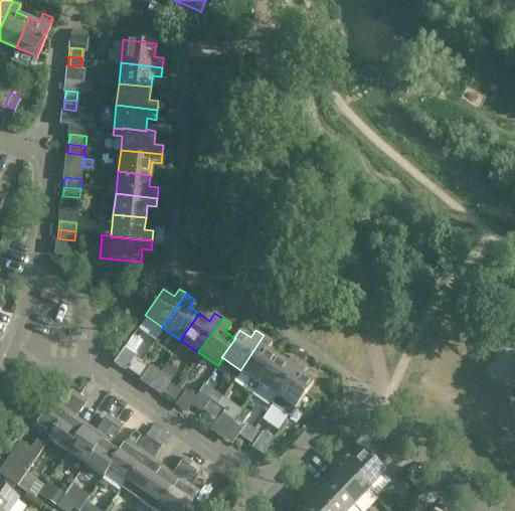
[(258,381),(276,355),(267,348),(272,341),(264,335),(240,370),(249,376),(242,386),(250,391),(258,381)]
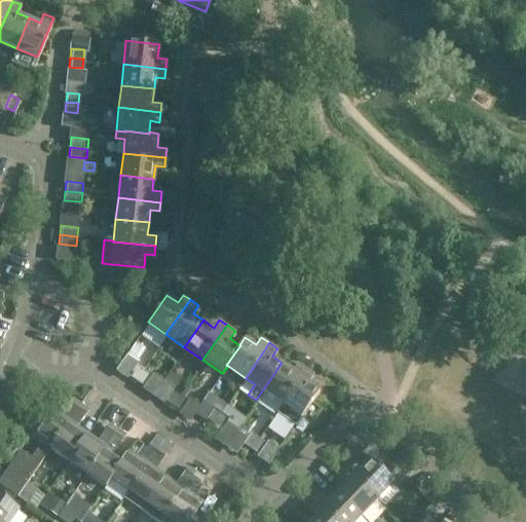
[(136,378),(143,368),(136,362),(127,373),(136,378)]
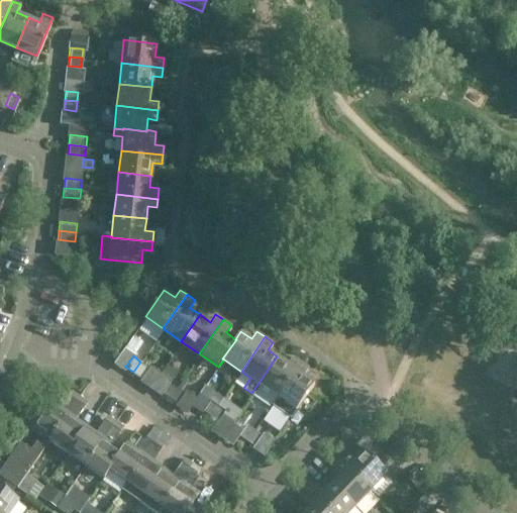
[(288,364),(277,356),(259,383),(277,396),(300,362),(293,356),(288,364)]
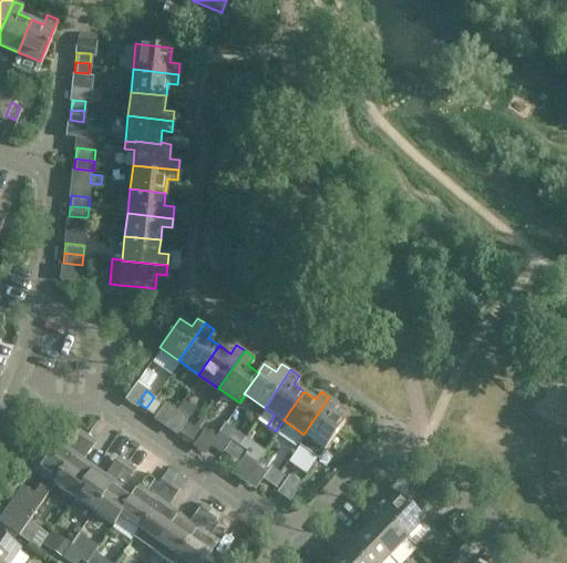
[(163,402),(154,397),(146,408),(155,413),(163,402)]
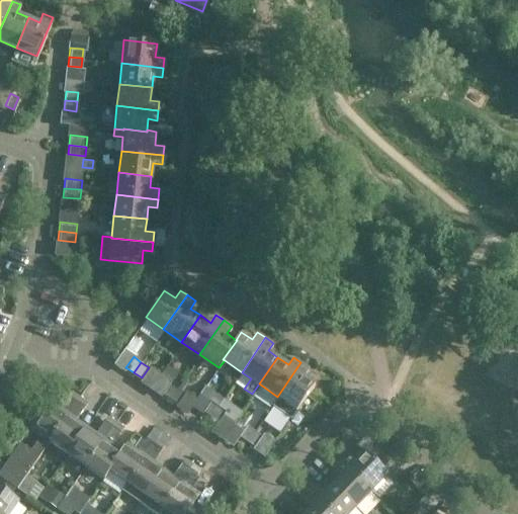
[(309,368),(300,362),(277,397),(272,404),(291,417),(315,382),(304,375),(309,368)]
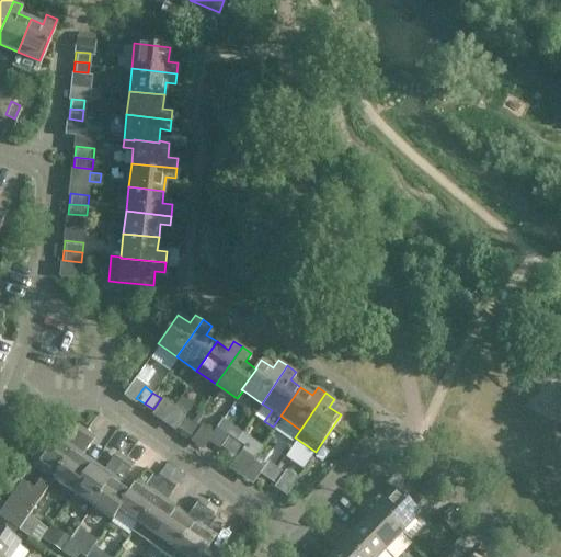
[(183,431),(192,419),(183,413),(175,425),(183,431)]
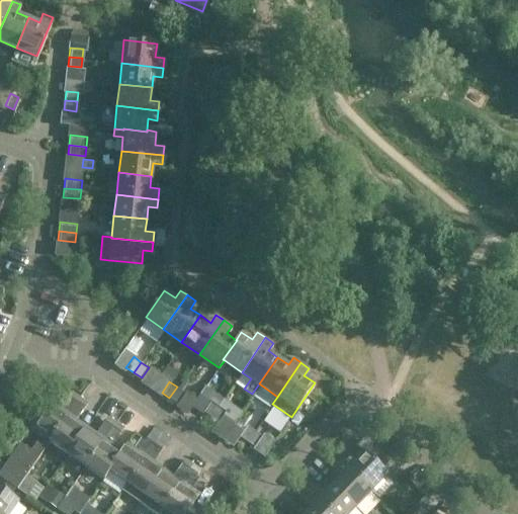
[(184,392),(177,387),(169,398),(177,403),(184,392)]
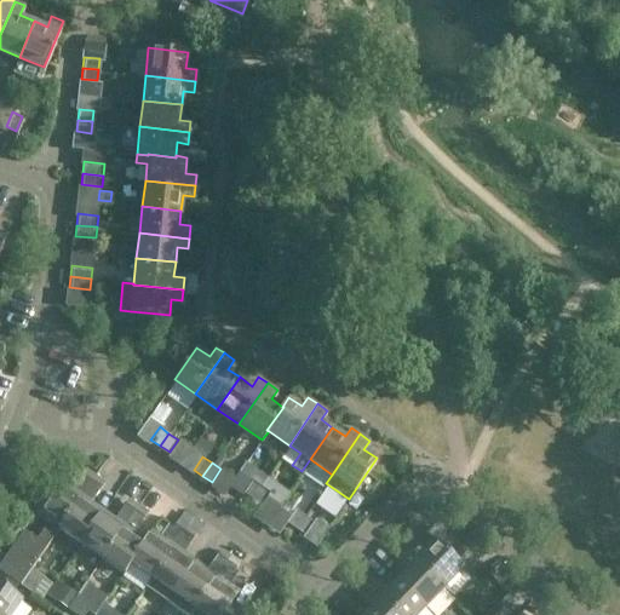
[(58,527),(95,472),(84,465),(70,487),(58,478),(36,510),(49,518),(36,538),(23,529),(0,561),(0,570),(7,575),(18,582),(19,584),(32,567),(58,527)]
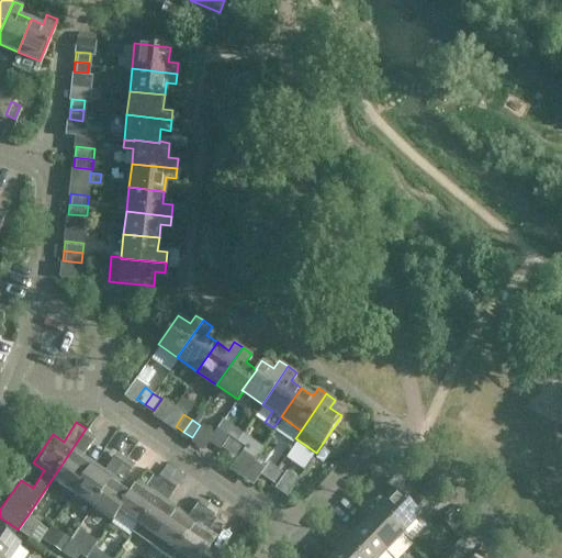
[(53,478),(72,491),(92,461),(81,454),(94,435),(86,428),(53,478)]
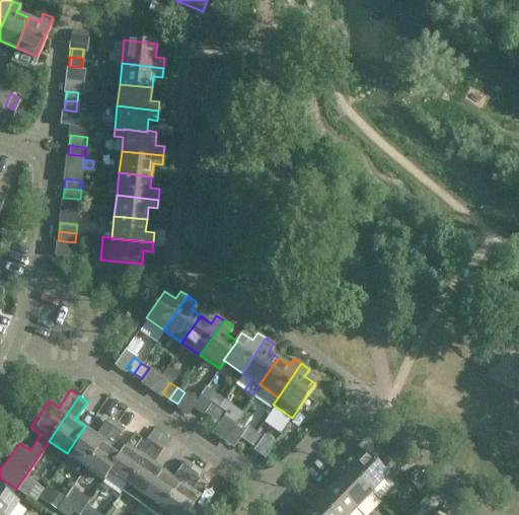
[(211,416),(218,405),(211,399),(203,410),(211,416)]
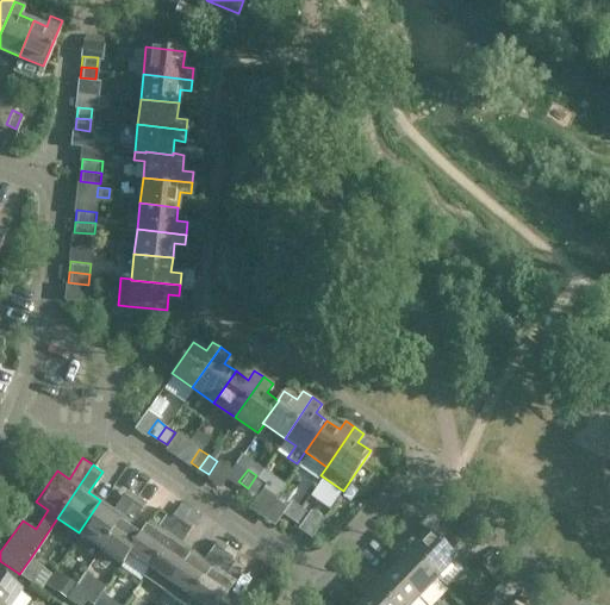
[(266,481),(256,475),(248,488),(257,494),(266,481)]
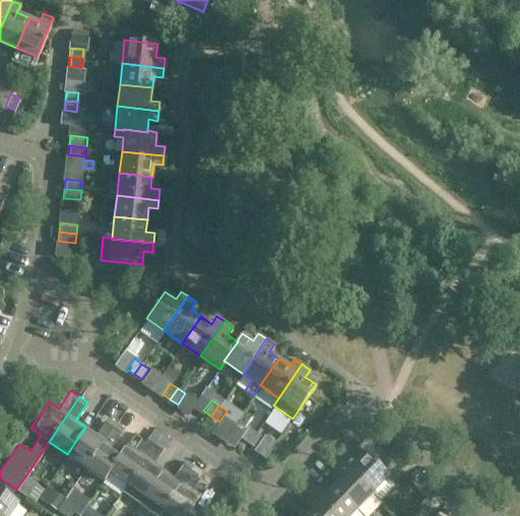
[(85,427),(67,454),(85,467),(116,422),(107,415),(95,433),(85,427)]
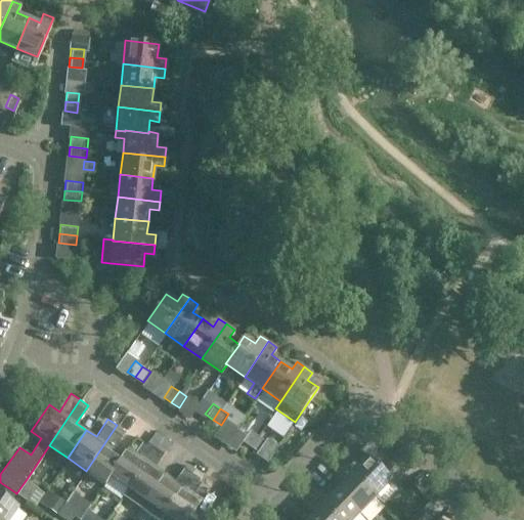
[(111,476),(110,476),(124,456),(123,455),(114,448),(125,431),(117,425),(86,471),(104,483),(111,476)]
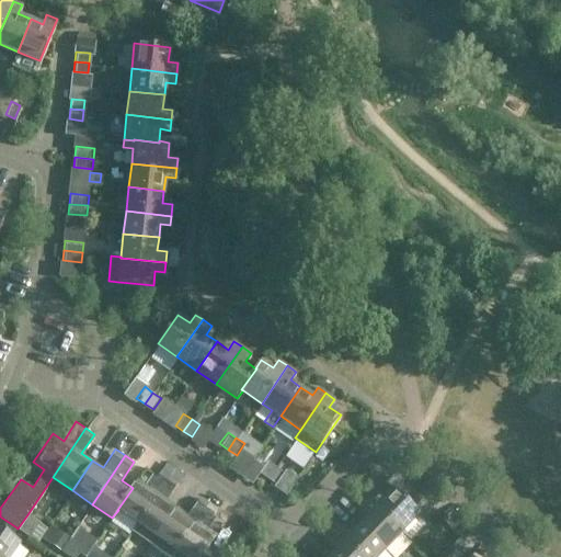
[(259,470),(266,476),(275,464),(266,458),(259,470)]
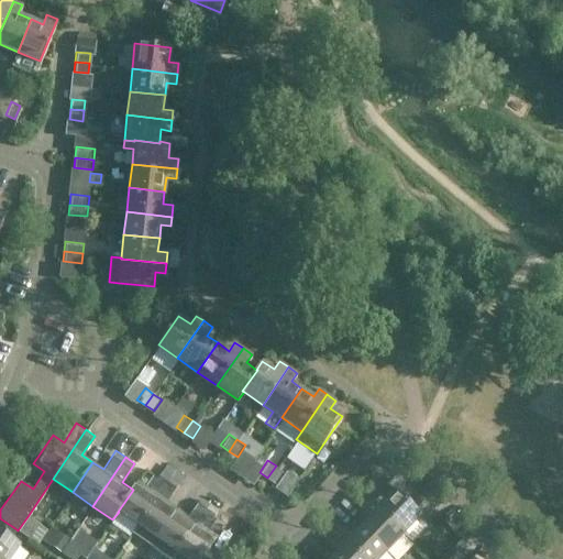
[(276,466),(267,478),(276,483),(284,472),(276,466)]
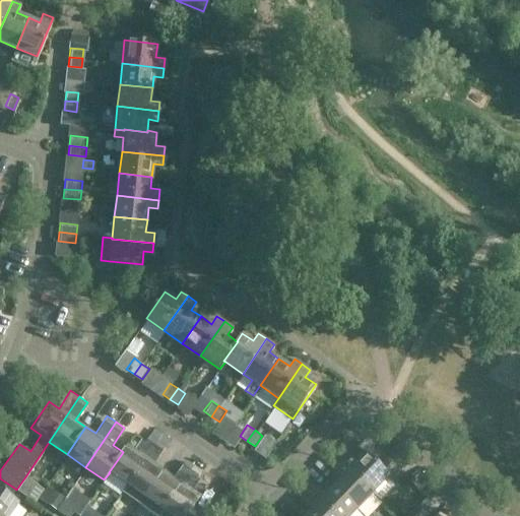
[(123,452),(109,472),(110,472),(127,484),(157,439),(149,434),(138,451),(127,443),(122,451),(123,452)]
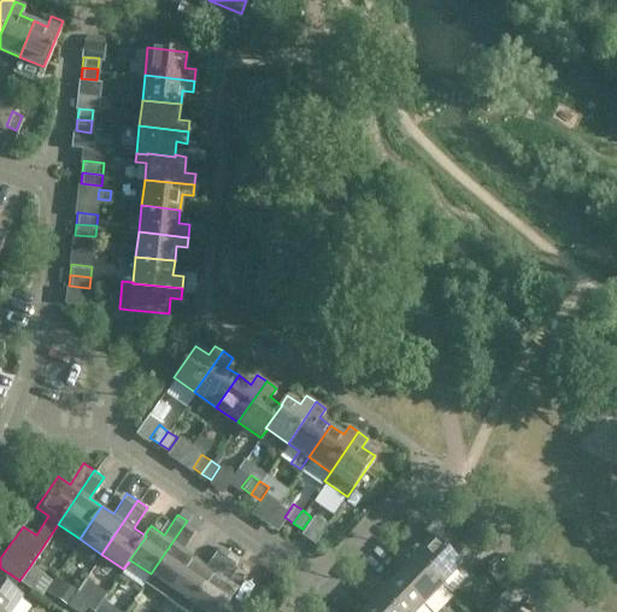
[(151,574),(145,582),(166,598),(172,589),(195,557),(182,547),(197,528),(187,521),(151,574)]
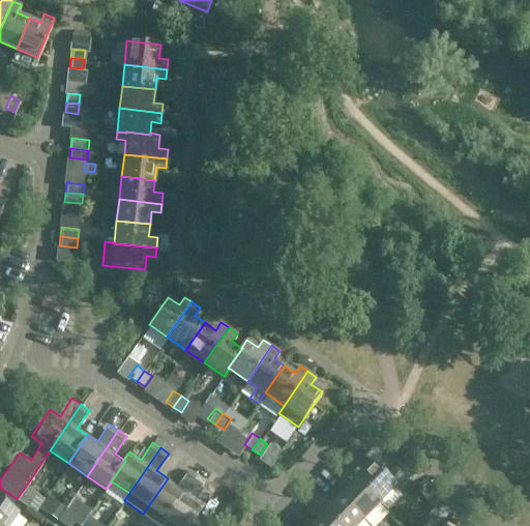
[(280,453),(274,460),(280,463),(284,456),(280,453)]
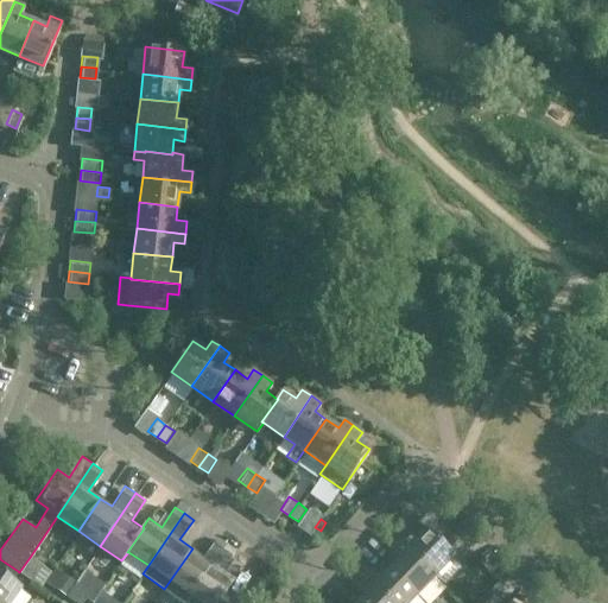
[(458,562),(467,552),(445,532),(437,540),(426,529),(416,540),(398,524),(391,532),(436,575),(454,557),(458,562)]
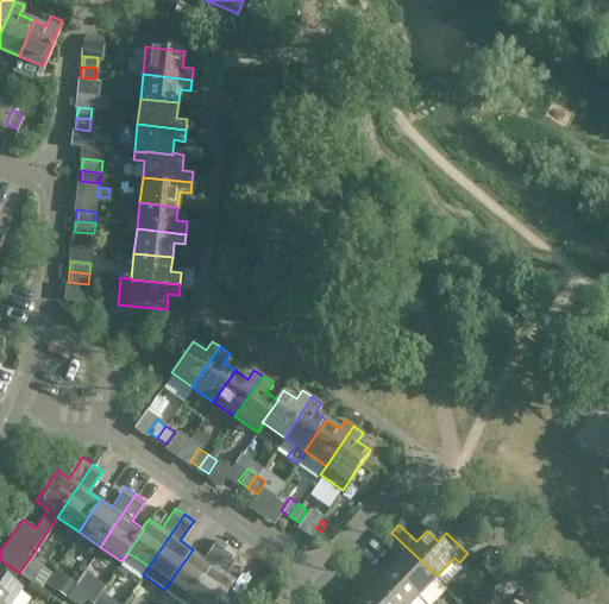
[(437,576),(391,533),(383,540),(401,558),(391,567),(419,595),(437,576)]
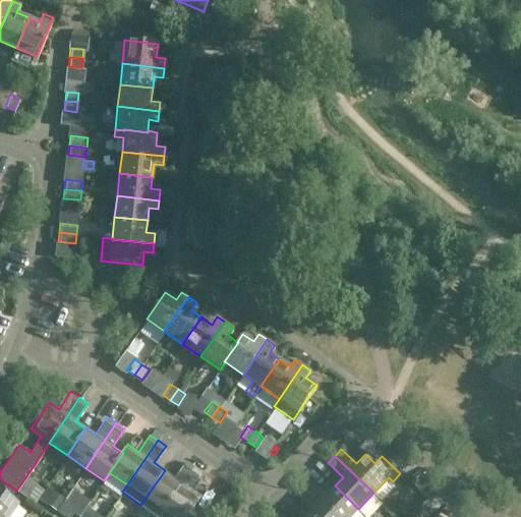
[(146,498),(140,505),(159,516),(163,509),(164,510),(194,465),(186,459),(174,476),(165,470),(146,498)]
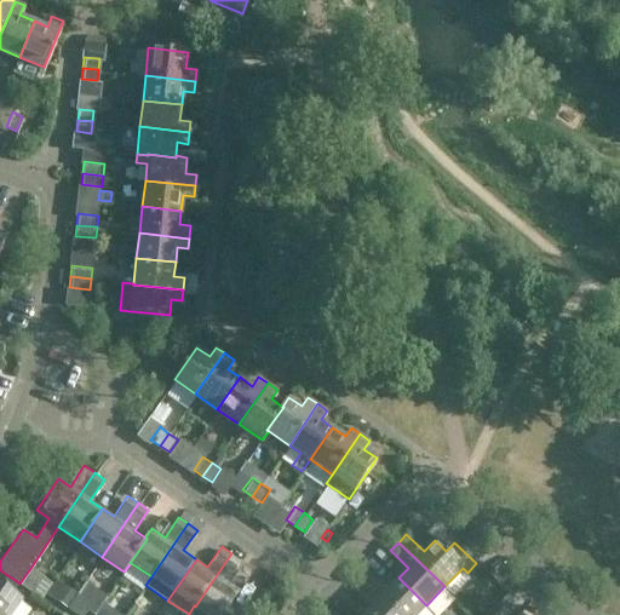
[(194,605),(189,614),(235,614),(241,608),(230,602),(239,590),(227,580),(240,559),(231,553),(195,607),(194,605)]
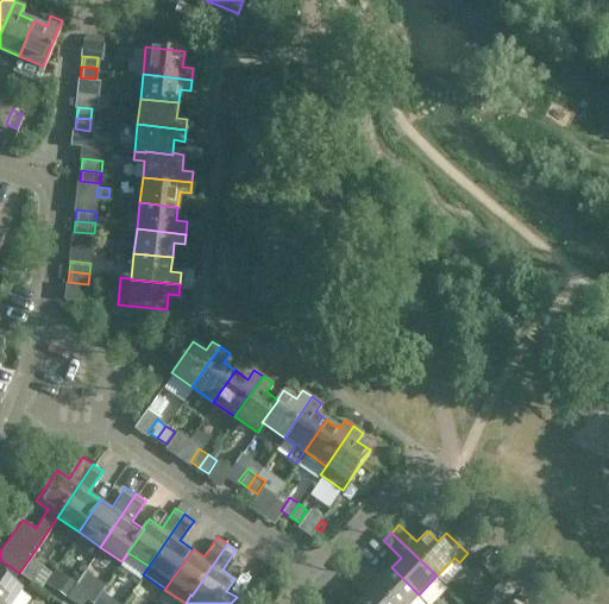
[(31,557),(19,573),(31,582),(43,565),(31,557)]
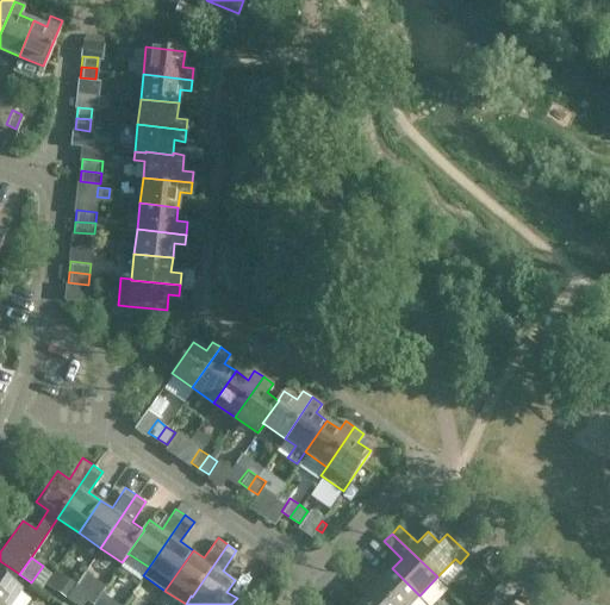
[(409,604),(419,596),(392,568),(381,579),(363,562),(356,571),(392,604),(409,604)]
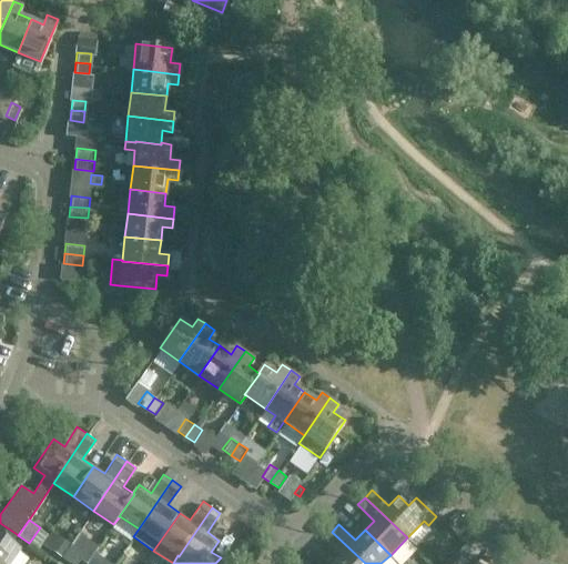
[(7,527),(3,533),(12,540),(17,534),(7,527)]
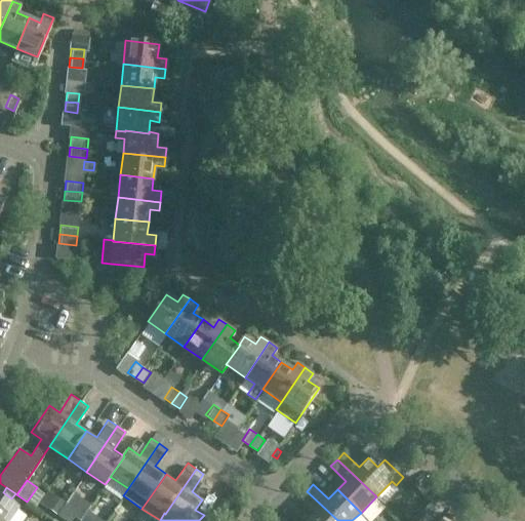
[(56,515),(63,507),(65,504),(46,489),(38,502),(56,515)]
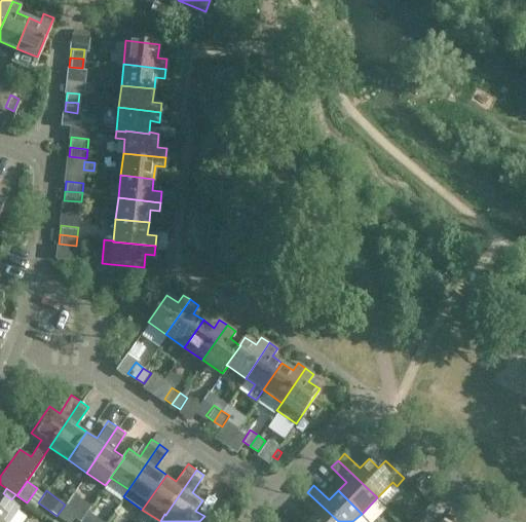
[(338,521),(307,492),(300,498),(315,514),(306,521),(338,521)]
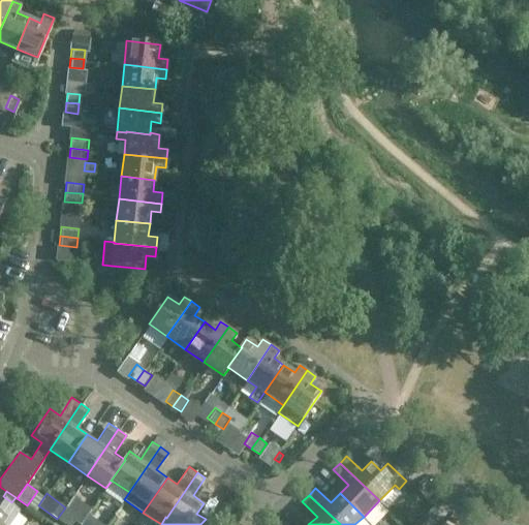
[(0,524),(7,524),(19,511),(0,497),(0,524)]
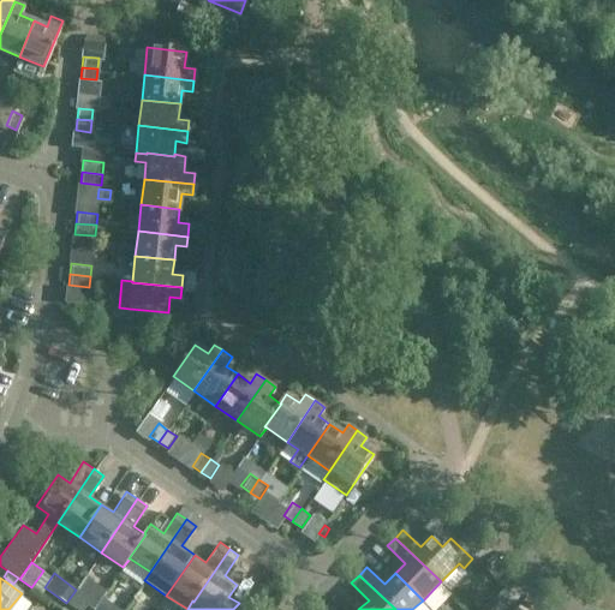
[(73,593),(66,603),(76,609),(79,609),(87,602),(73,593)]
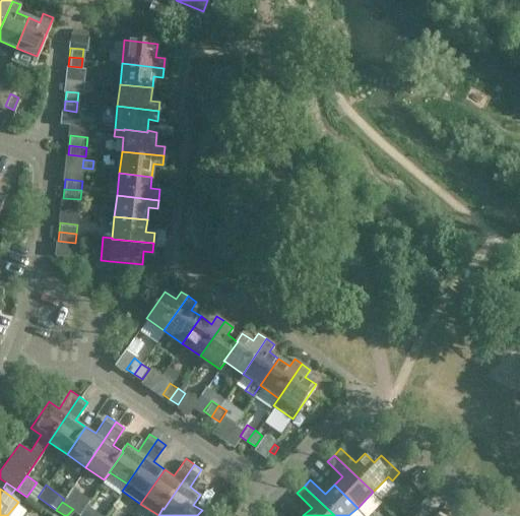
[(424,515),(428,513),(417,504),(405,515),(424,515)]
